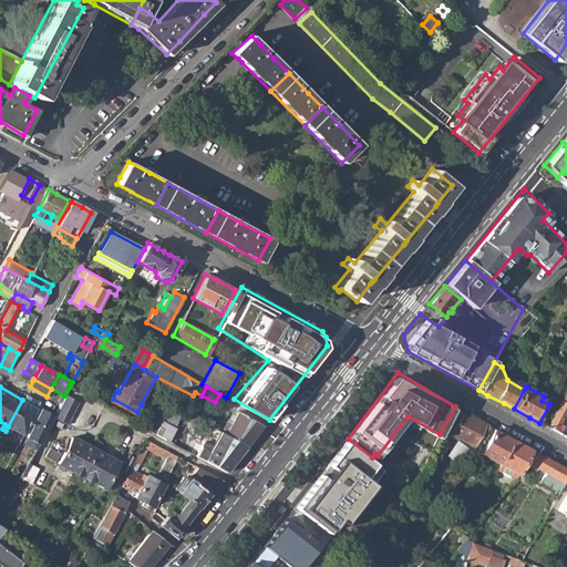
[(556,432),(562,435),(565,430),(558,426),(566,409),(566,389),(547,428),(556,432)]
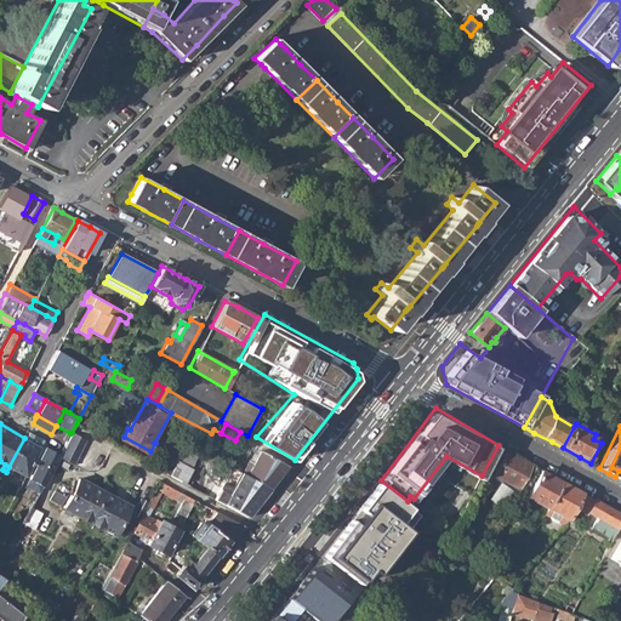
[(86,439),(72,432),(70,433),(60,455),(58,456),(73,463),(86,439)]
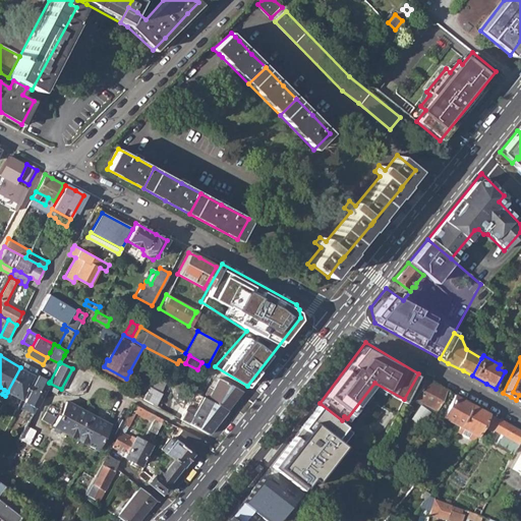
[(7,392),(20,399),(36,371),(35,368),(32,367),(29,371),(20,367),(7,392)]
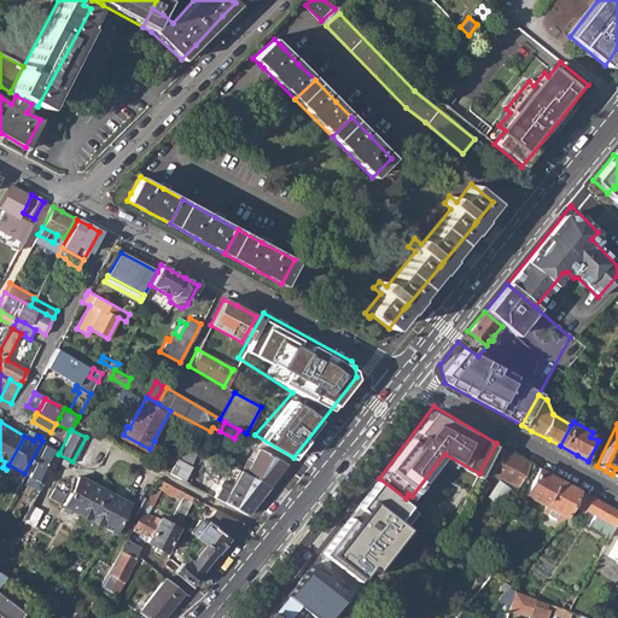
[(169,473),(185,482),(193,466),(191,466),(199,448),(186,441),(169,473)]
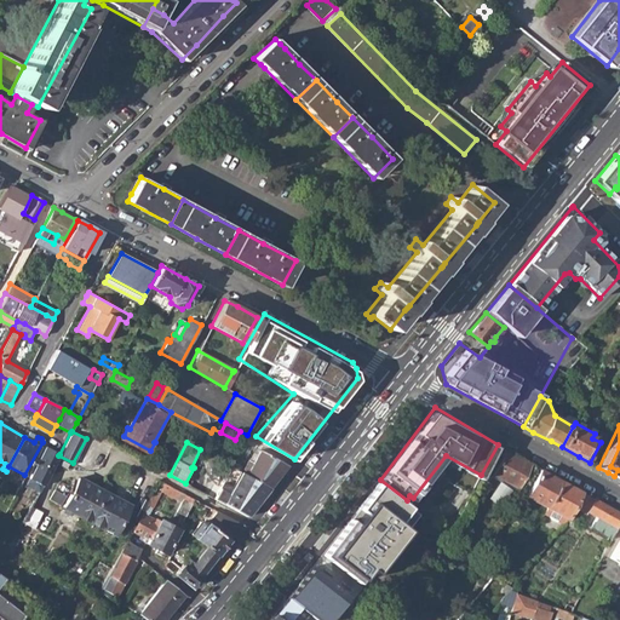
[(24,483),(39,491),(42,484),(58,455),(59,454),(51,451),(45,446),(24,483)]
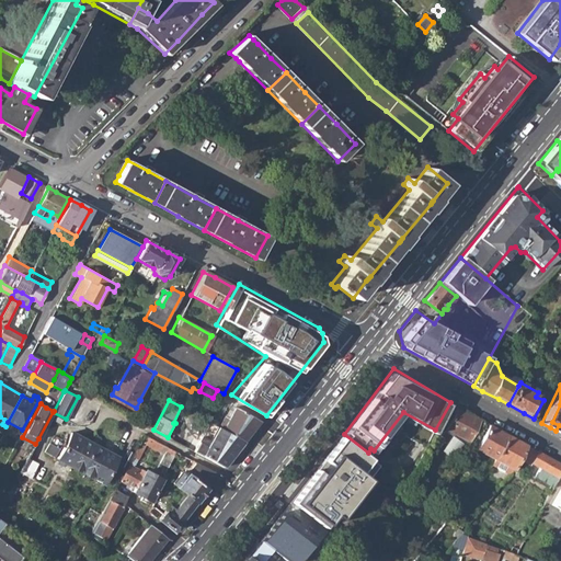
[(218,427),(243,441),(259,421),(235,408),(228,419),(224,418),(218,427)]
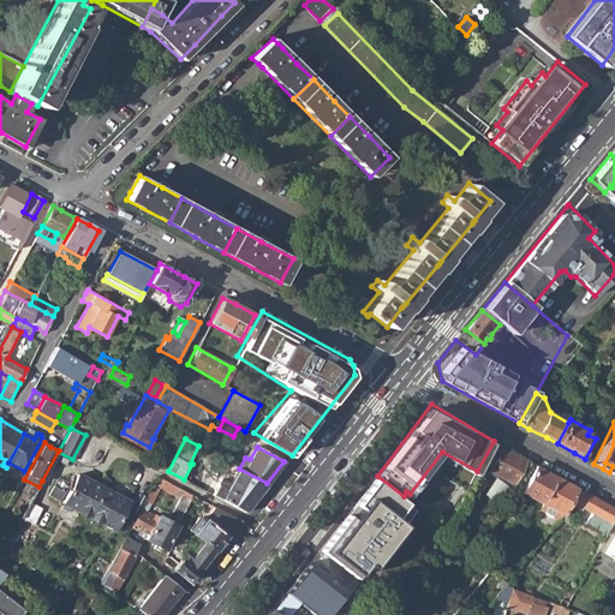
[(513,454),(501,448),(489,471),(499,476),(485,495),(496,503),(509,483),(513,484),(525,461),(513,454)]
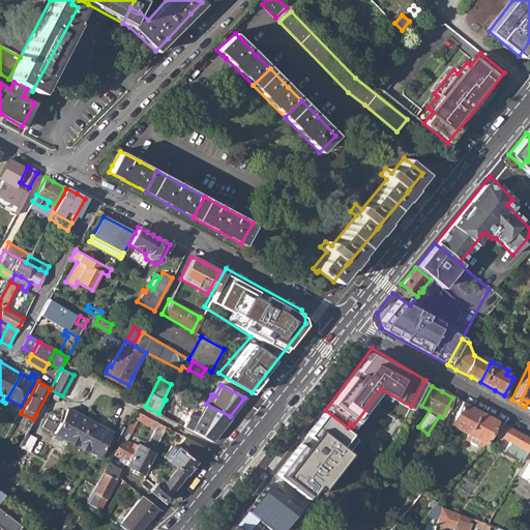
[(183,425),(211,441),(212,440),(221,430),(231,417),(230,416),(206,404),(199,400),(183,425)]
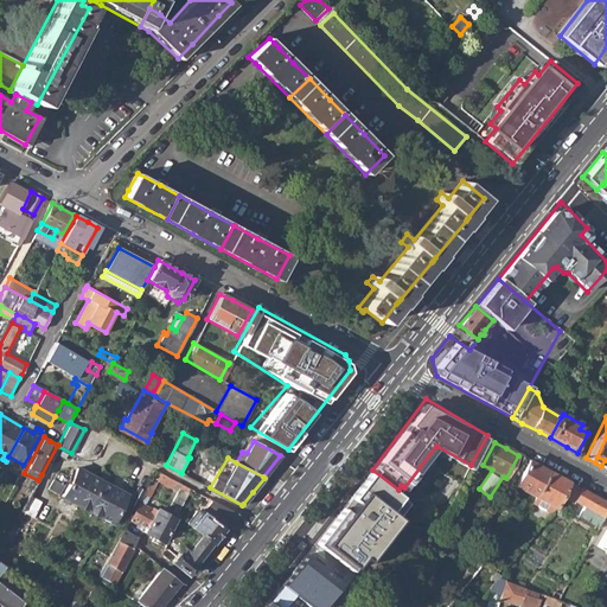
[(515,486),(535,497),(549,471),(537,465),(529,460),(515,486)]
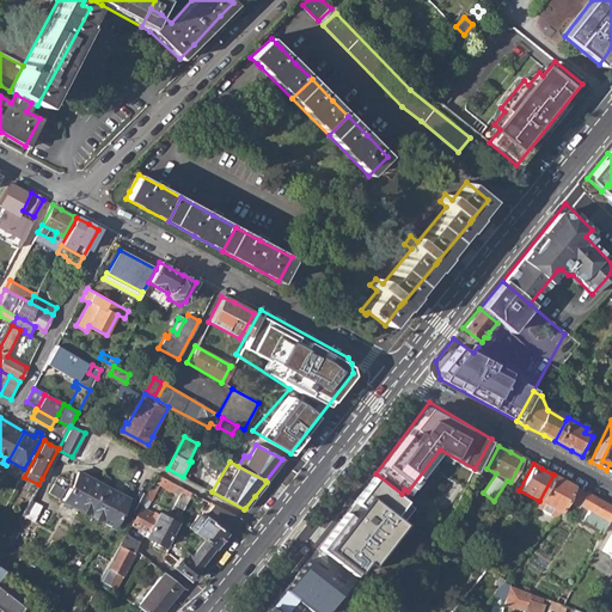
[(62,497),(111,524),(127,495),(78,470),(62,497)]
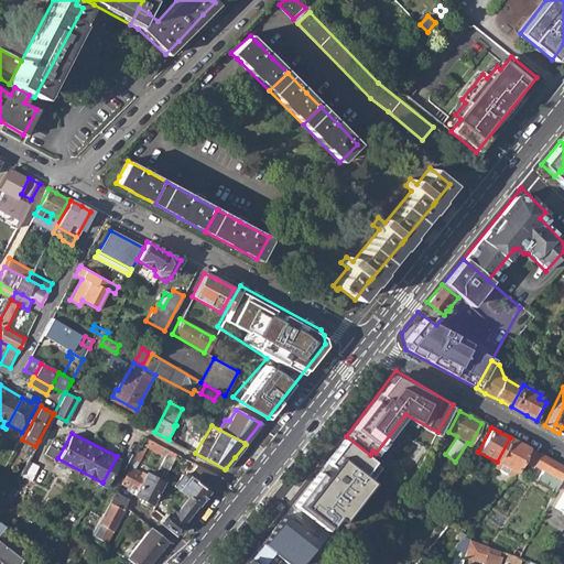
[(370,455),(346,436),(294,500),(332,530),(383,466),(370,455)]
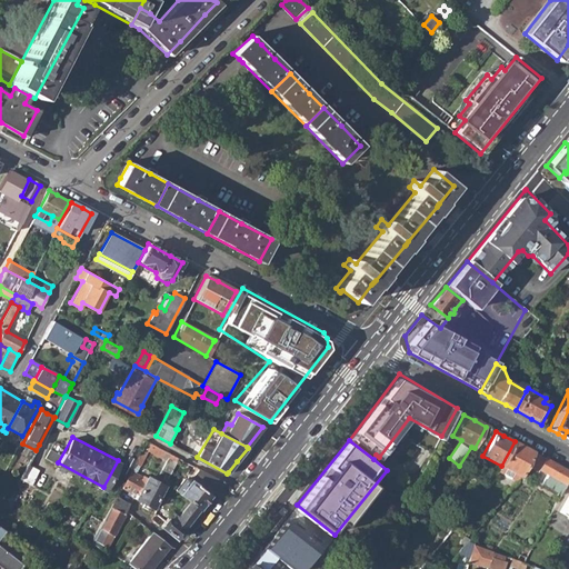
[(515,441),(501,466),(498,471),(511,479),(517,478),(520,473),(532,451),(522,446),(515,441)]
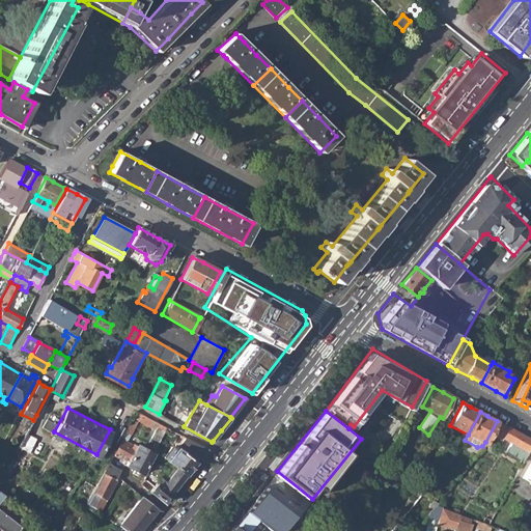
[(151,437),(159,441),(166,428),(137,413),(134,418),(155,429),(151,437)]
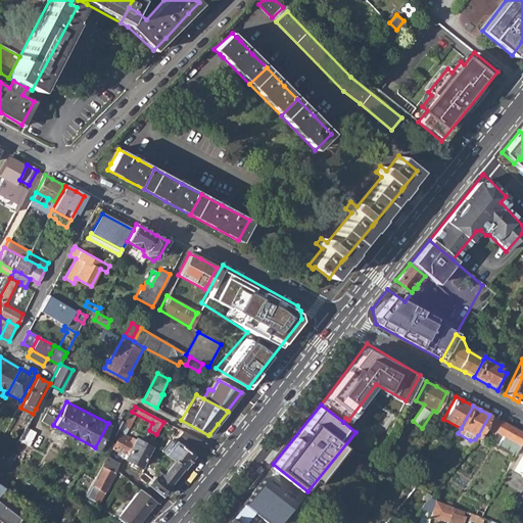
[(43,421),(53,425),(56,418),(46,414),(43,421)]
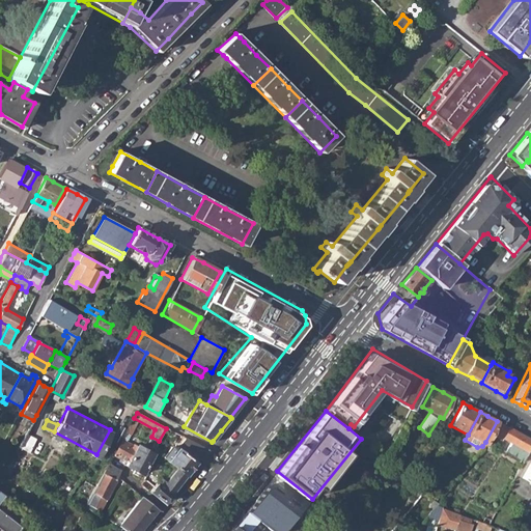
[(507,453),(524,462),(530,451),(528,450),(530,443),(530,439),(518,432),(503,424),(496,434),(512,443),(507,453)]
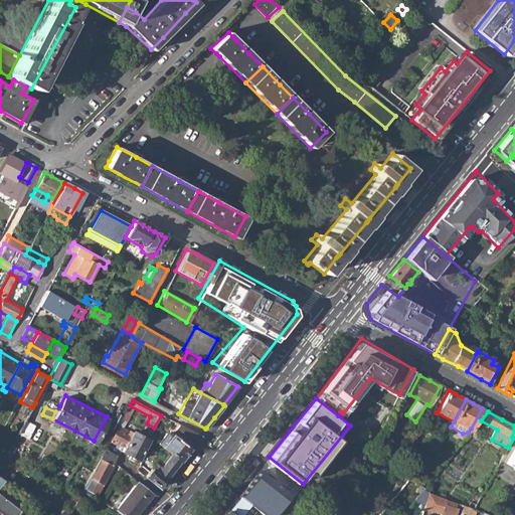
[(15,440),(25,446),(31,434),(32,435),(38,424),(30,419),(24,430),(21,428),(15,440)]
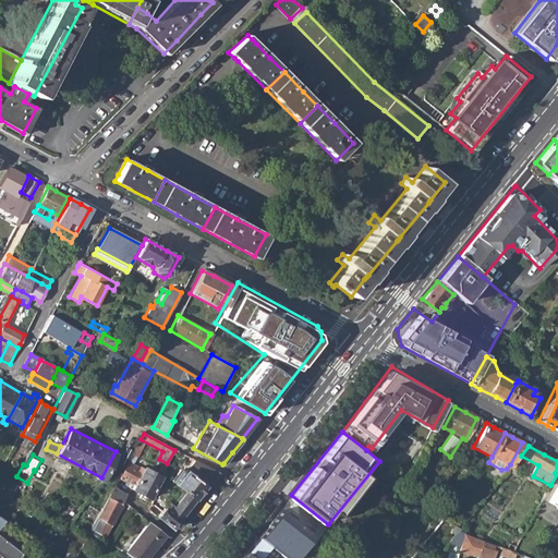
[(186,473),(204,486),(216,472),(195,461),(186,473)]
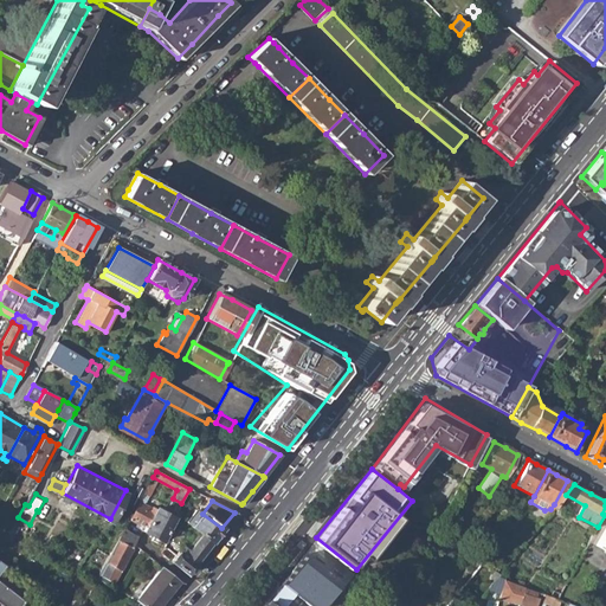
[(141,528),(162,539),(173,517),(156,508),(139,502),(130,520),(142,526),(141,528)]
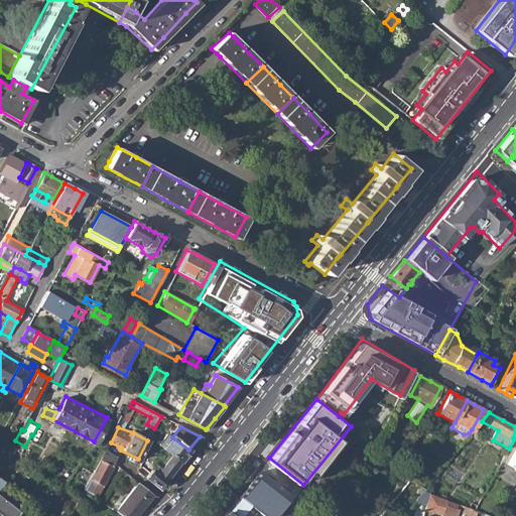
[(166,450),(179,461),(183,457),(188,449),(172,437),(167,433),(158,444),(166,450)]
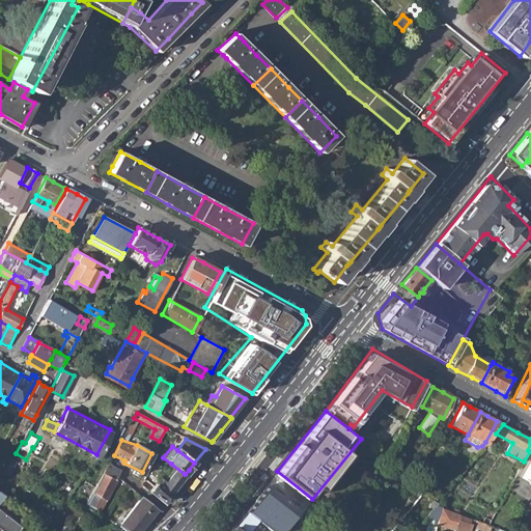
[(75,458),(68,470),(78,474),(84,464),(75,458)]
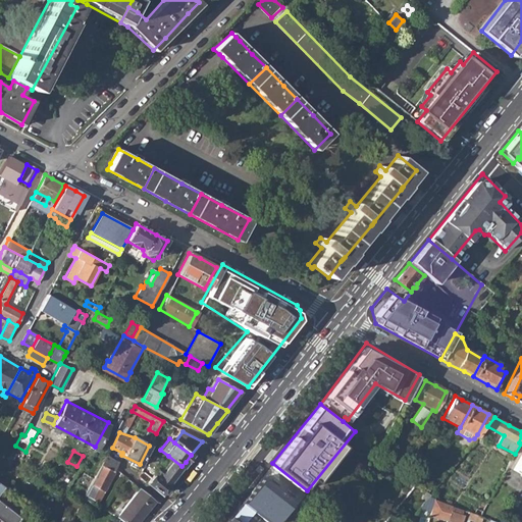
[(521,453),(513,470),(521,475),(521,453)]
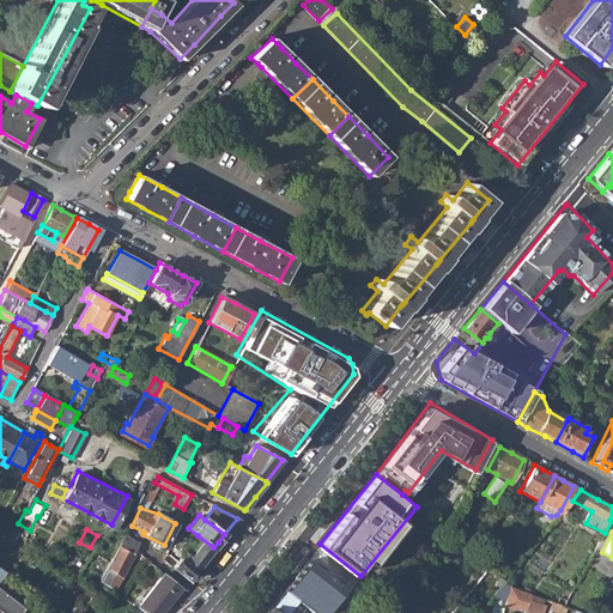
[(184,553),(174,568),(188,580),(201,564),(210,552),(213,547),(198,535),(187,551),(192,556),(189,558),(184,553)]
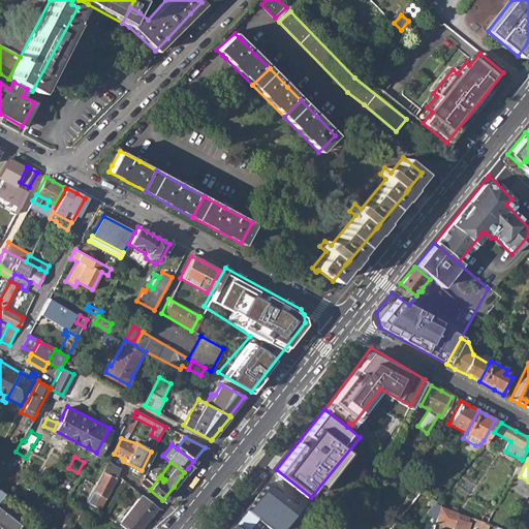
[(78,520),(83,522),(84,521),(86,515),(85,514),(86,511),(91,514),(95,507),(99,509),(116,479),(115,478),(120,469),(109,463),(78,520)]
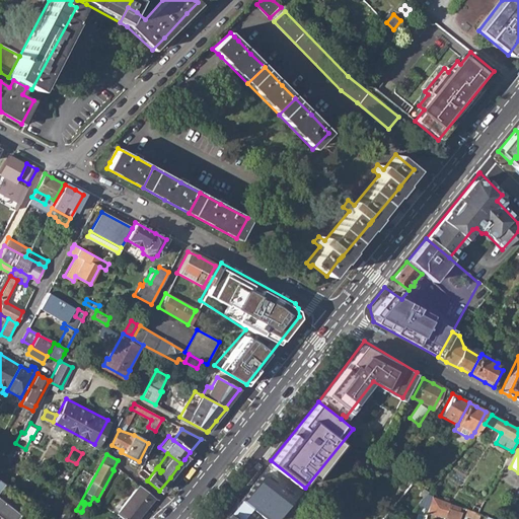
[(74,467),(76,463),(67,459),(65,463),(74,467)]
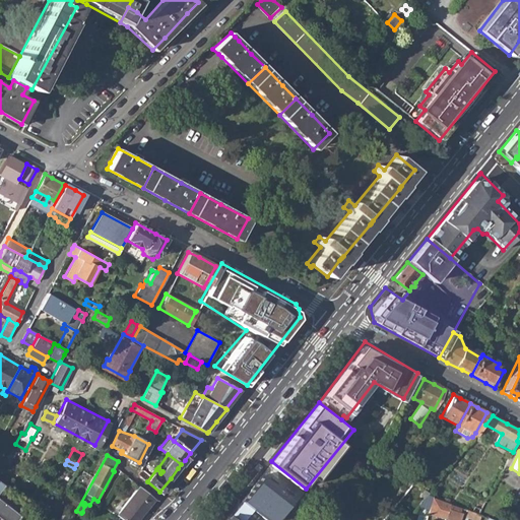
[(266,467),(242,500),(267,519),(274,519),(298,493),(266,467)]
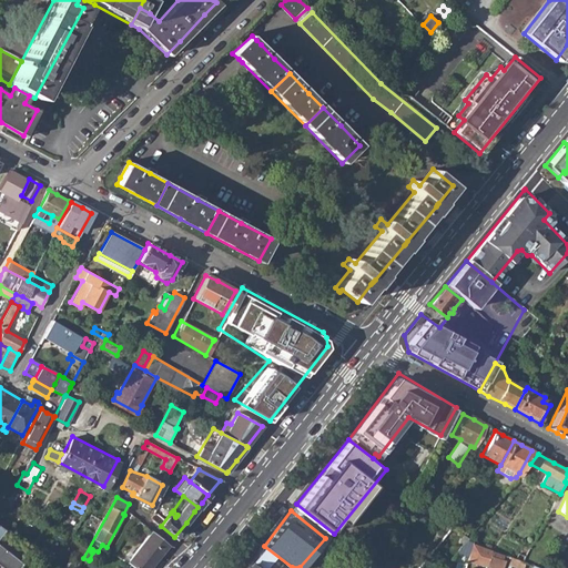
[(0,563),(7,567),(20,567),(24,563),(0,543),(0,537),(7,528),(0,523),(0,563)]
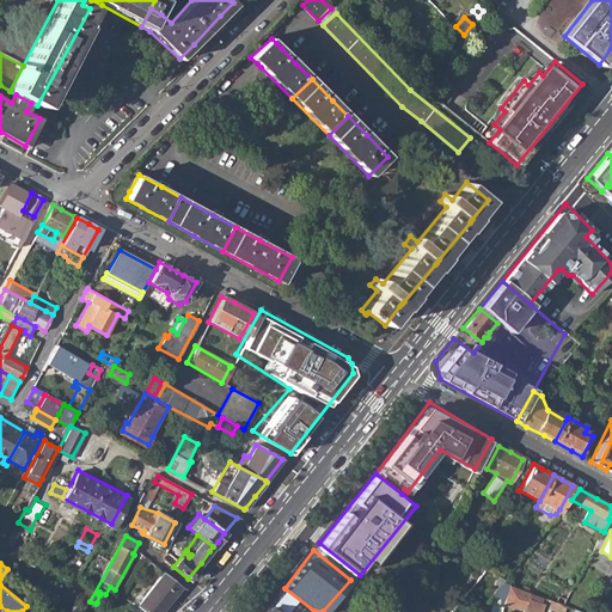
[(138,611),(160,611),(167,604),(181,587),(163,573),(134,609),(138,611)]
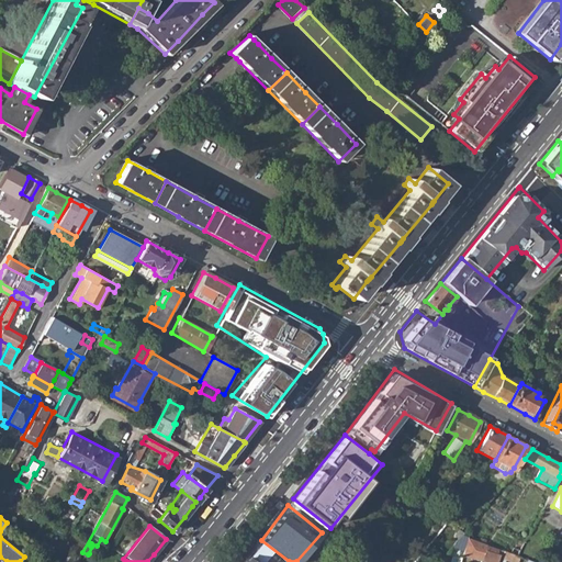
[(449,548),(461,552),(461,549),(464,537),(459,535),(457,538),(449,548)]
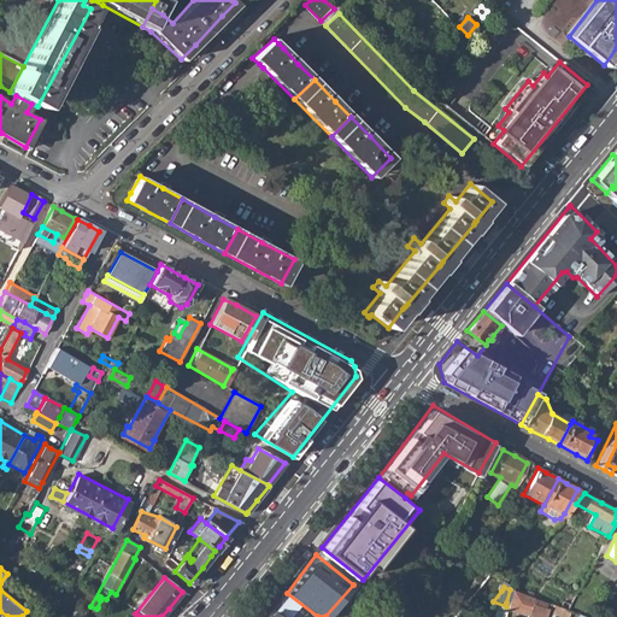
[(528,616),(529,606),(533,598),(510,589),(506,603),(506,606),(505,610),(528,616)]
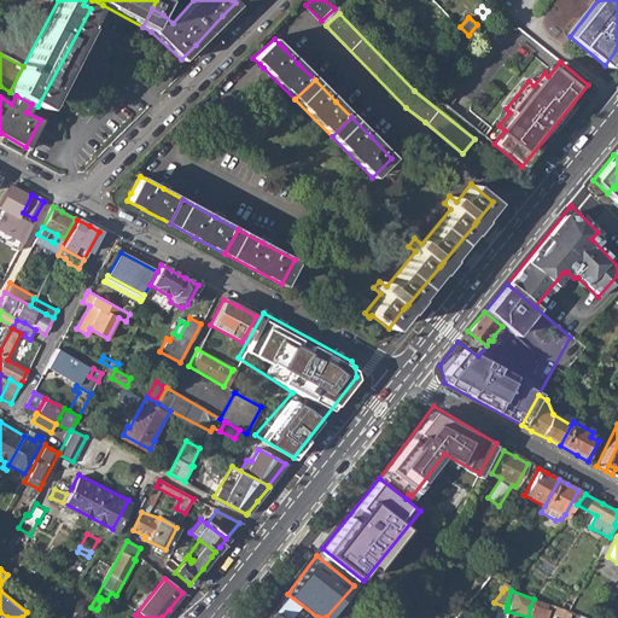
[(529,617),(534,617),(544,617),(548,610),(544,608),(547,604),(534,599),(530,607),(529,617)]
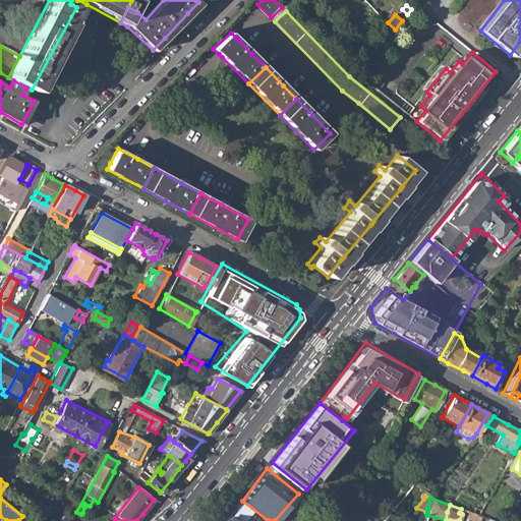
[(466,511),(465,516),(474,519),(476,514),(466,511)]
